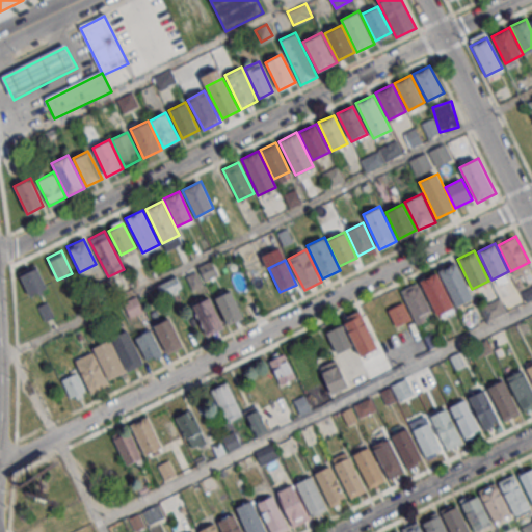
[(473,296),(456,261),(437,270),(454,304),(473,296)]
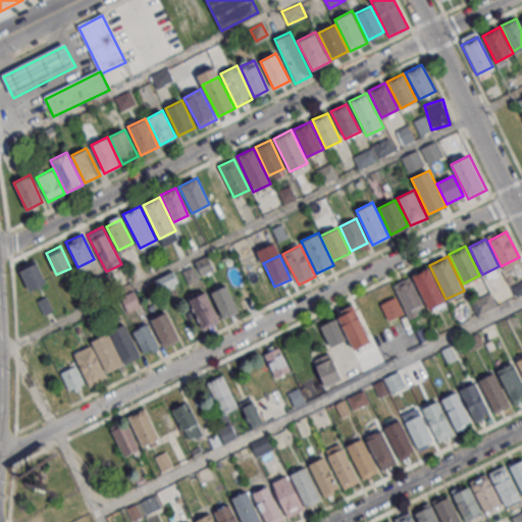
[(30,291),(46,282),(35,259),(18,267),(30,291)]
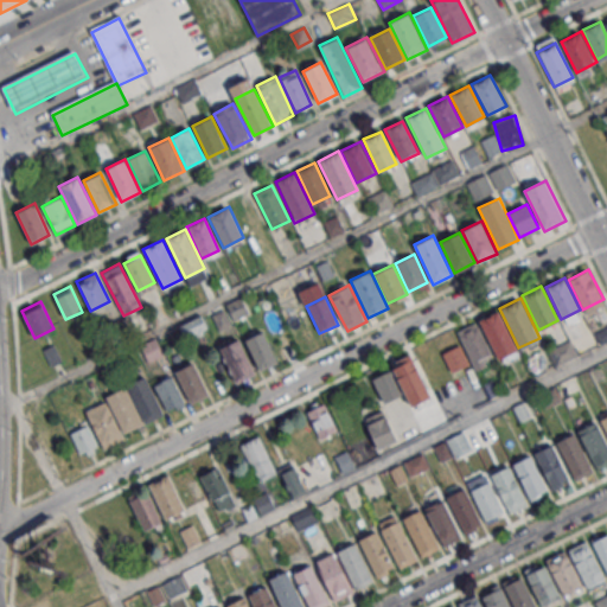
[(285,314),(302,306),(317,337),(299,345),(285,314)]
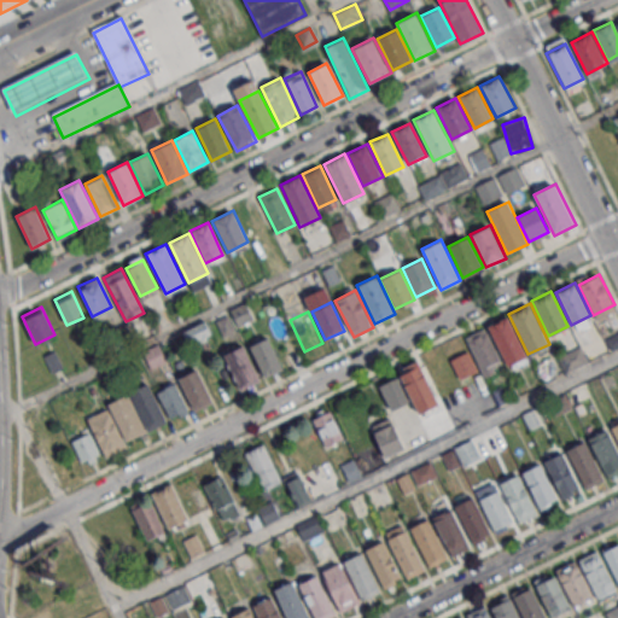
[(487,326),(507,316),(525,355),(506,365),(487,326)]
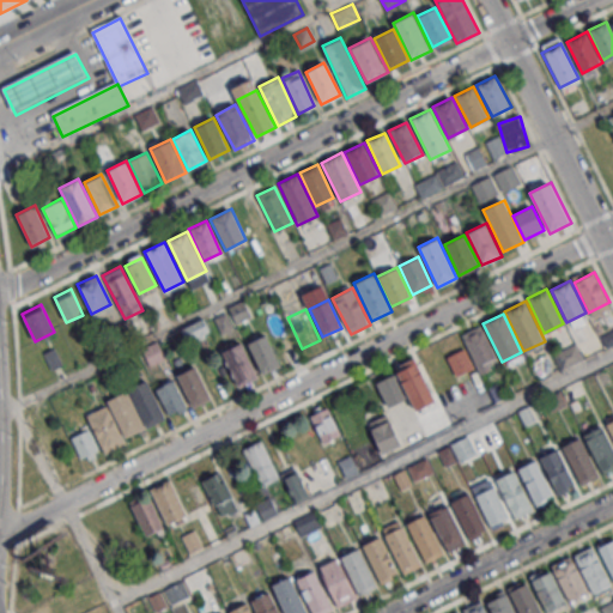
[(462,334),(480,326),(498,364),(480,372),(462,334)]
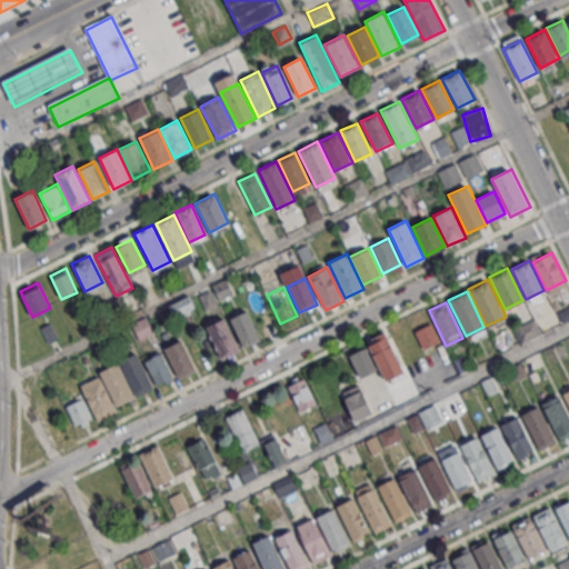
[(568,302),(555,310),(561,323),(568,319),(568,302)]
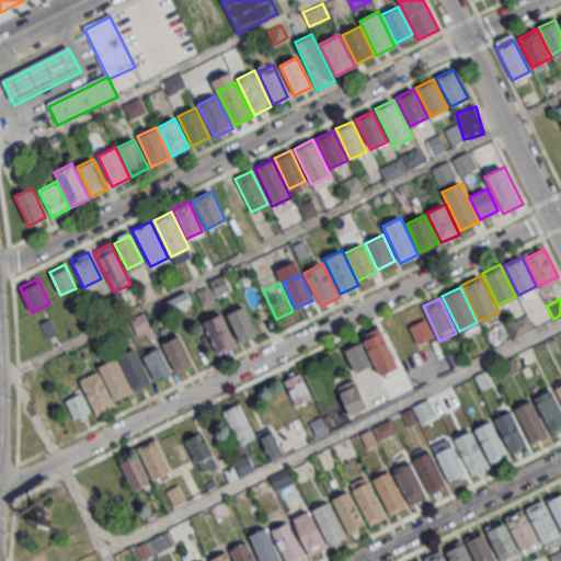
[(241,343),(258,335),(244,307),(227,315),(241,343)]
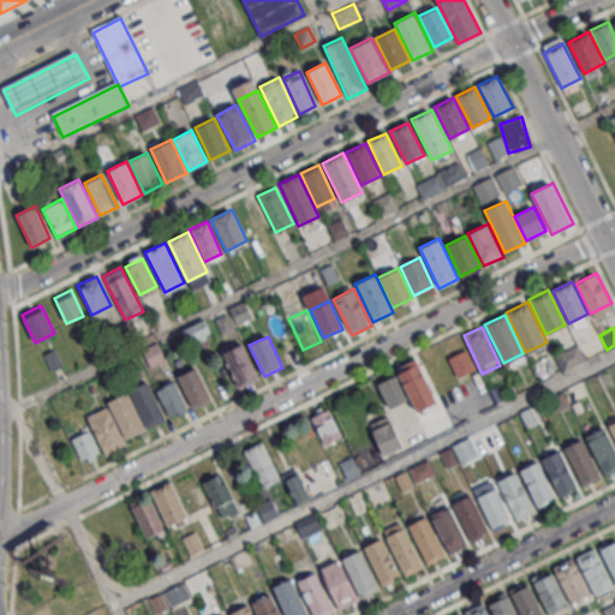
[(239,389),(258,380),(242,342),(221,352),(239,389)]
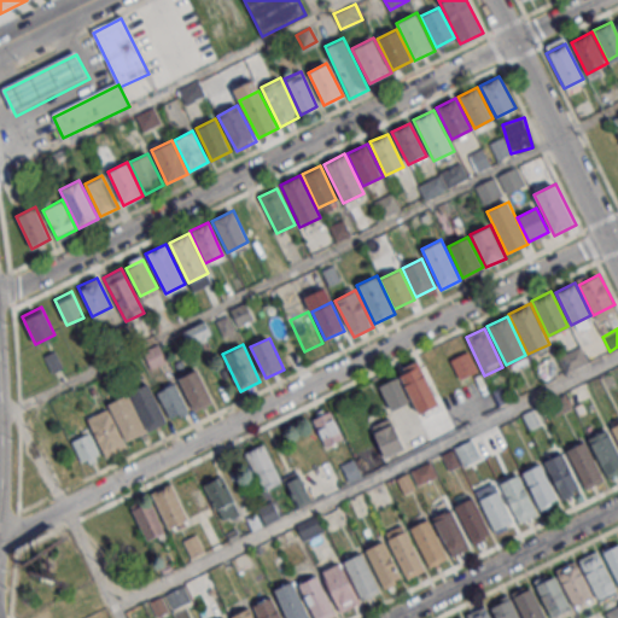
[(558,356),(566,373),(589,361),(579,345),(558,356)]
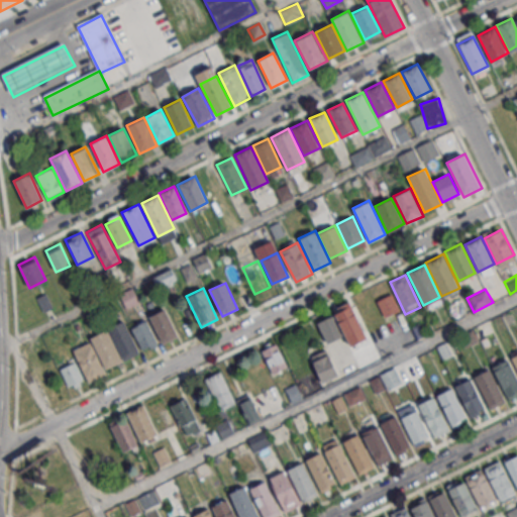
[(349,345),(367,337),(350,302),(332,310),(349,345)]
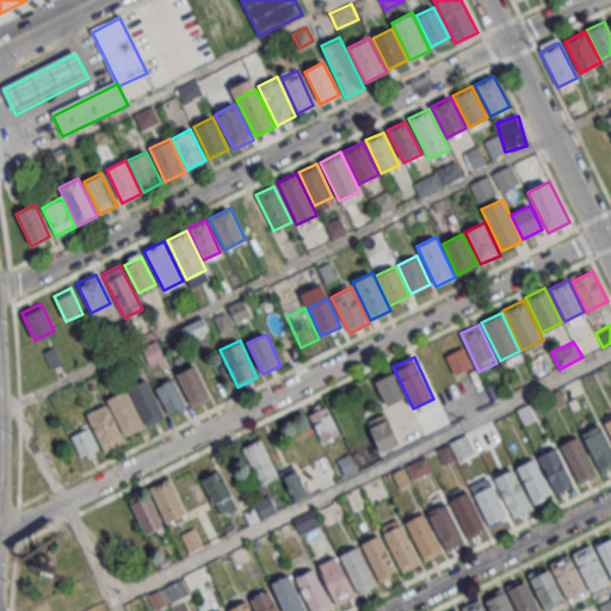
[(192,406),(210,396),(195,365),(176,374),(192,406)]
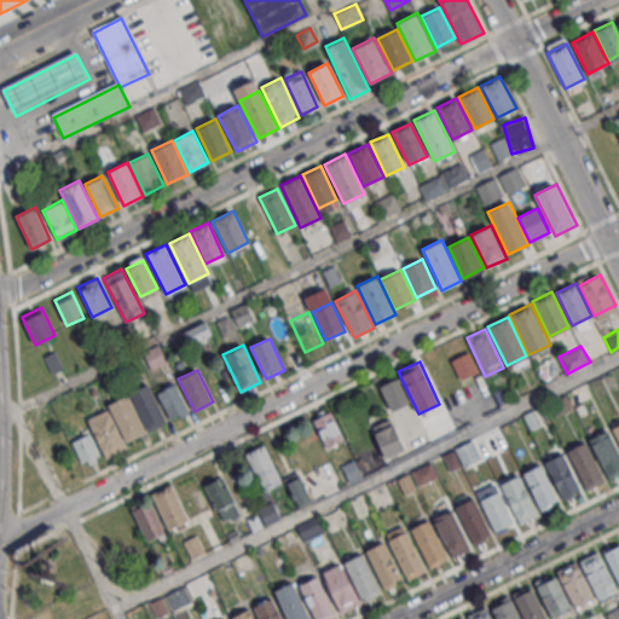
[(380,386),(398,377),(410,401),(391,411),(380,386)]
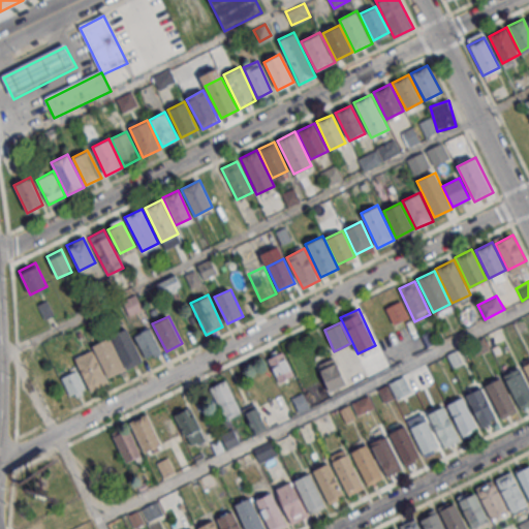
[(142,361),(125,328),(110,336),(126,368),(142,361)]
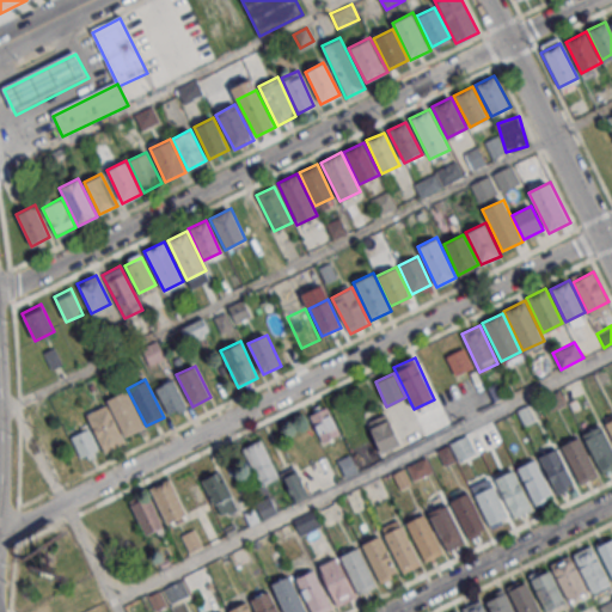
[(167,414),(185,404),(172,379),(154,389),(167,414)]
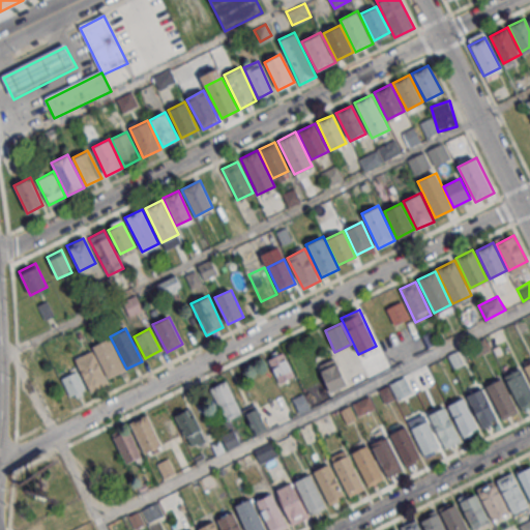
[(421,335),(429,347),(436,343),(430,331),(421,335)]
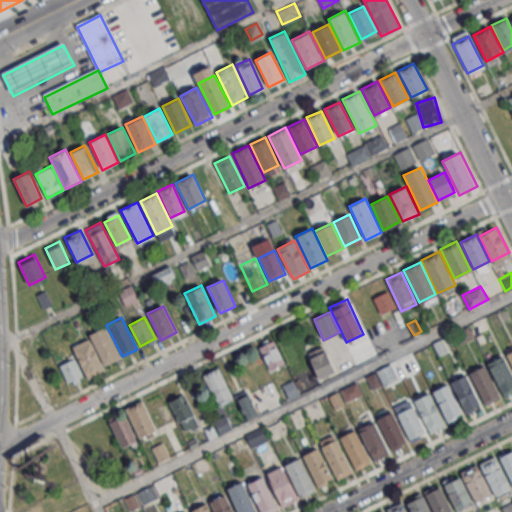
[(89,335),(106,326),(121,357),(104,366),(89,335)]
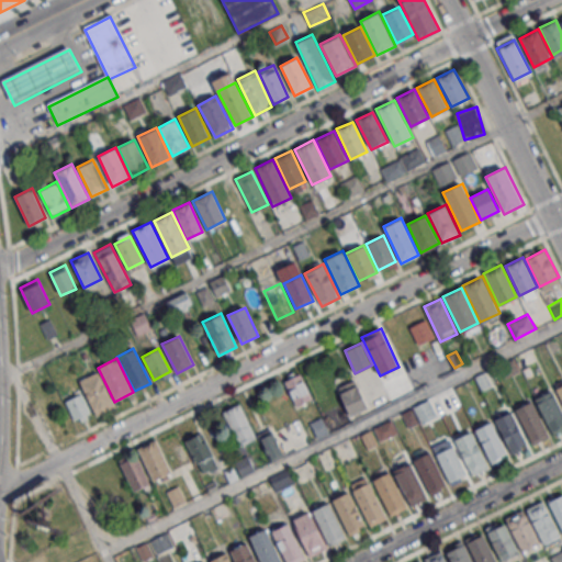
[(499,368),(506,381),(520,373),(514,361),(499,368)]
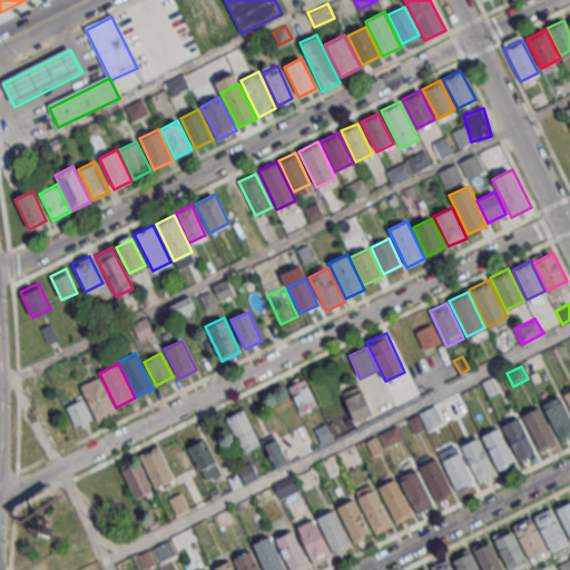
[(97,422),(116,412),(98,376),(79,386),(97,422)]
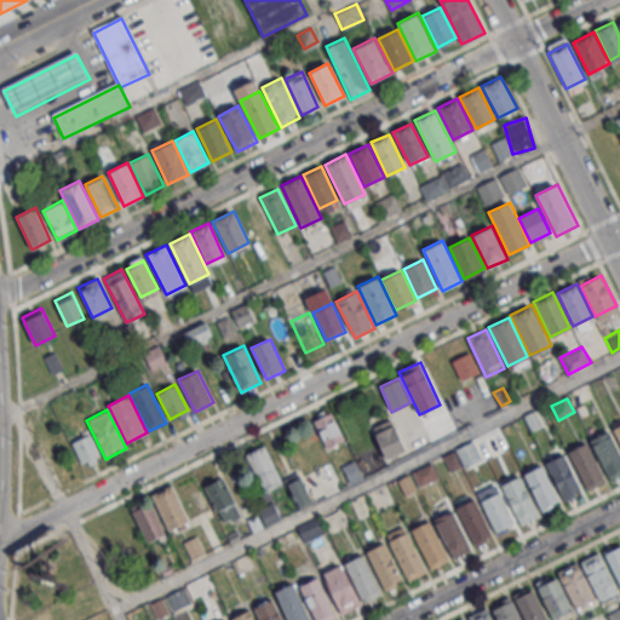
[(344,440),(331,412),(313,420),(326,448),(344,440)]
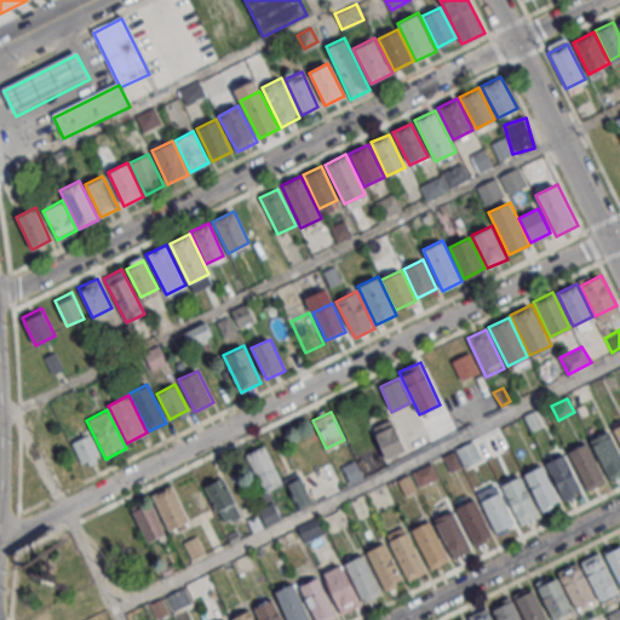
[(524,418),(533,434),(544,428),(537,412),(524,418)]
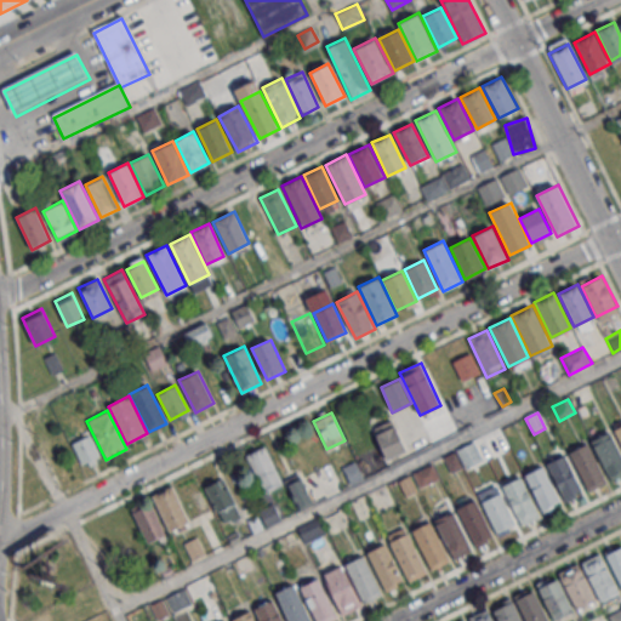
[(386,459),(406,449),(393,419),(372,428),(386,459)]
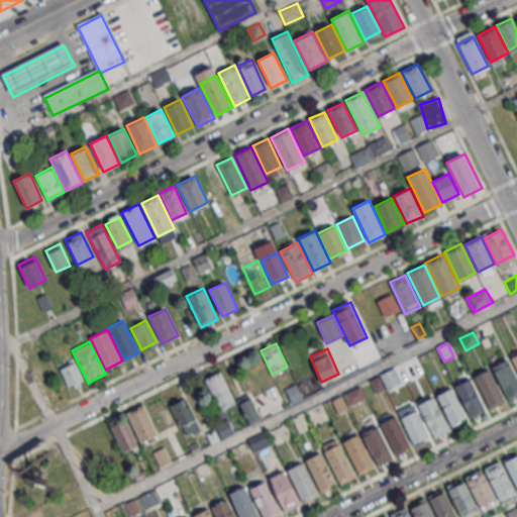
[(493,367),(508,359),(516,378),(516,395),(508,399),(493,367)]
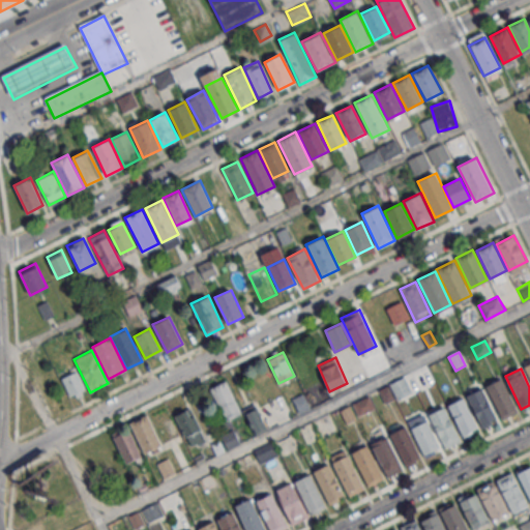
[(68,396),(85,389),(76,371),(60,378),(68,396)]
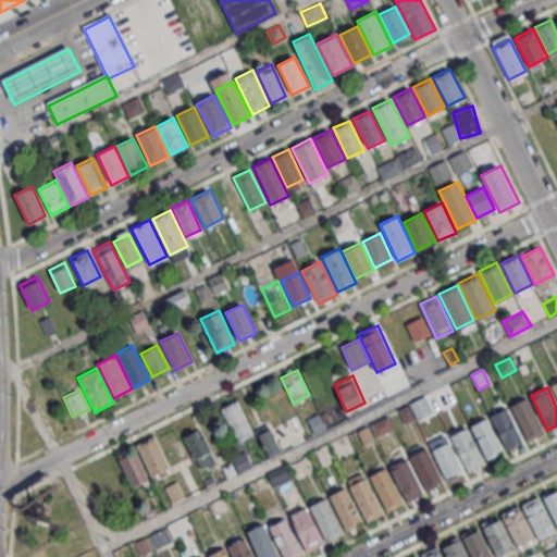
[(409,404),(418,420),(433,412),(424,396),(409,404)]
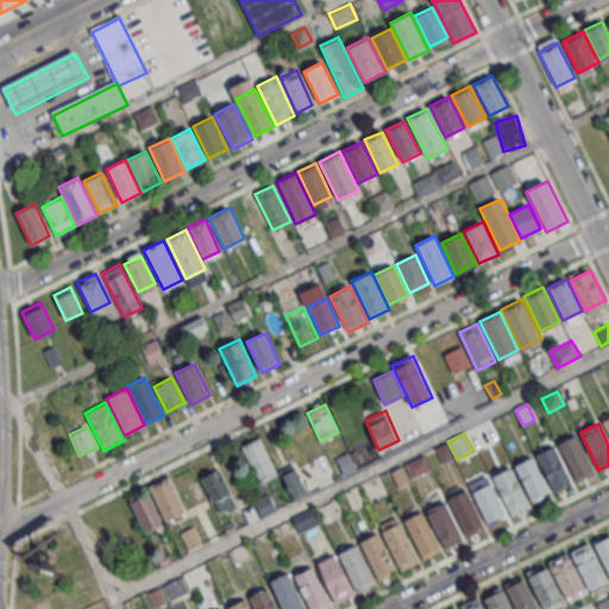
[(577,482),(596,472),(577,434),(557,444),(577,482)]
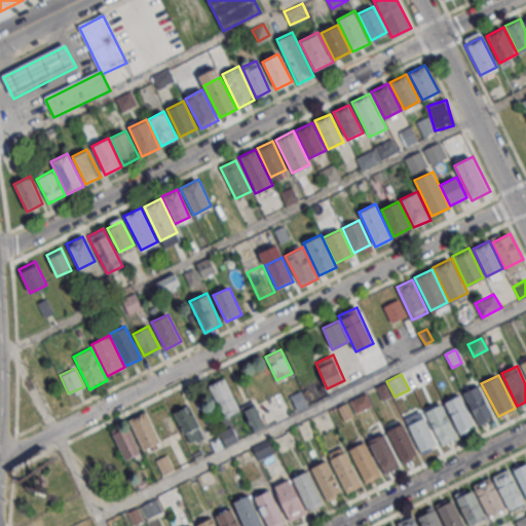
[(221,415),(238,408),(224,377),(208,385),(221,415)]
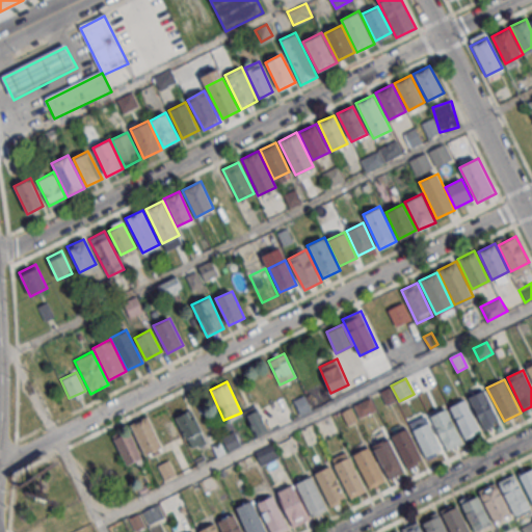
[(380,391),(387,404),(396,399),(389,387),(380,391)]
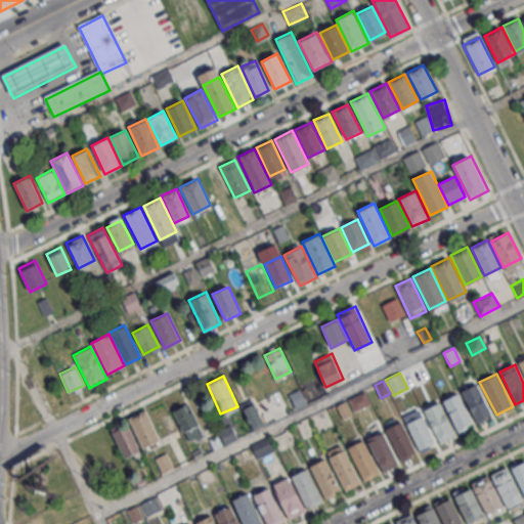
[(492,412),(475,421),(461,391),(477,383),(492,412)]
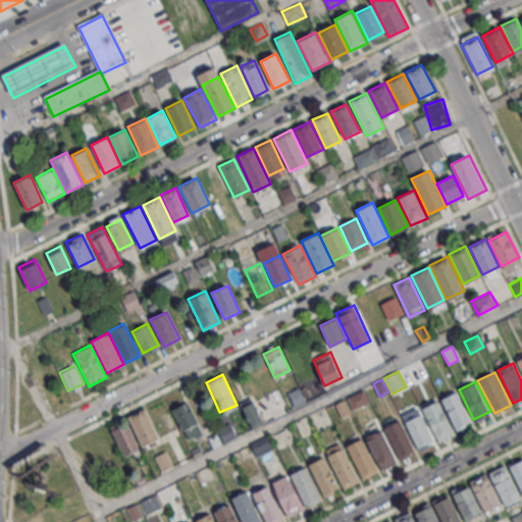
[(347,397),(353,409),(369,401),(363,388),(347,397)]
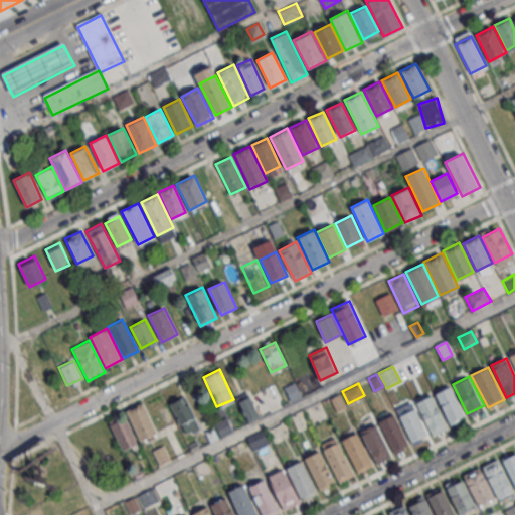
[(449,422),(465,414),(450,385),(434,393),(449,422)]
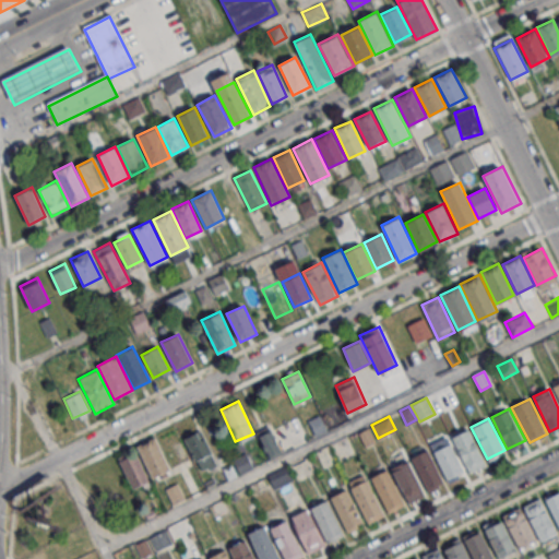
[(357,431),(366,447),(377,442),(368,427),(357,431)]
